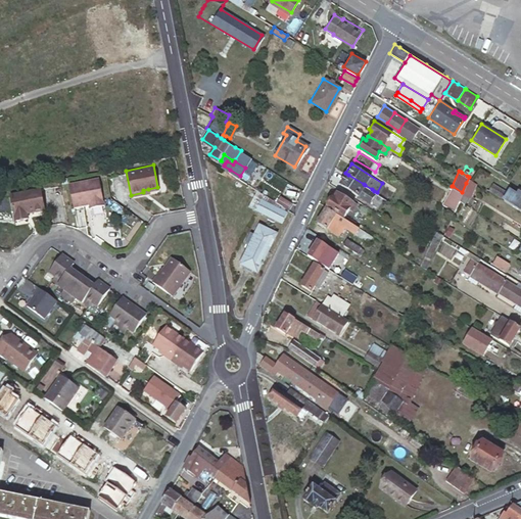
[(348,175),(345,173),(339,181),(358,193),(364,184),(348,175)]
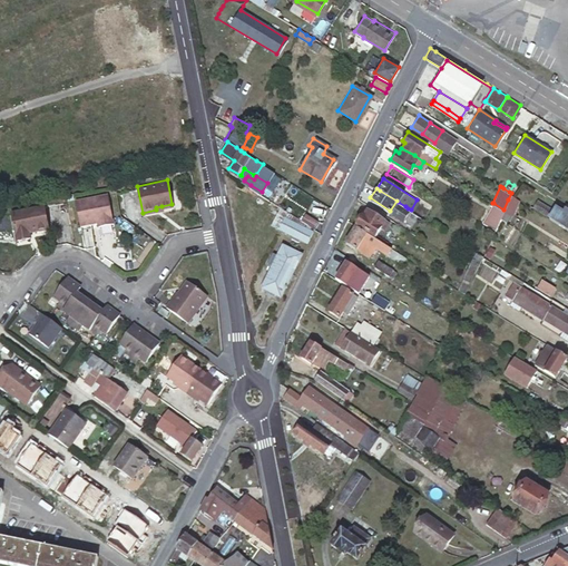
[(107,191),(75,198),(79,223),(97,218),(98,223),(114,220),(107,191)]
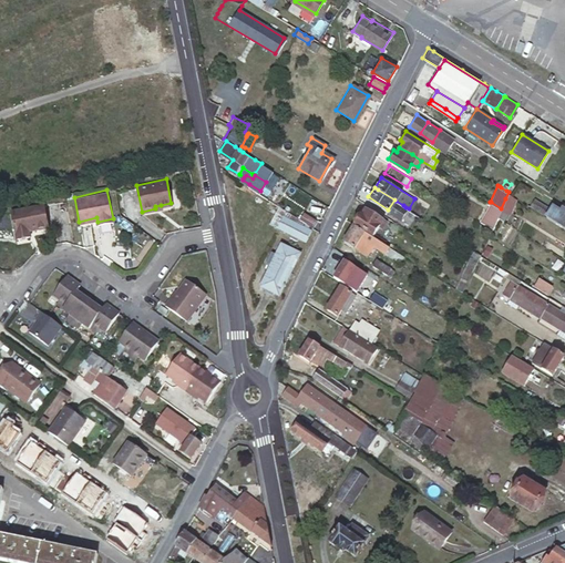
[(505,198),(501,208),(500,210),(507,213),(516,197),(510,193),(509,193),(509,192),(505,198)]
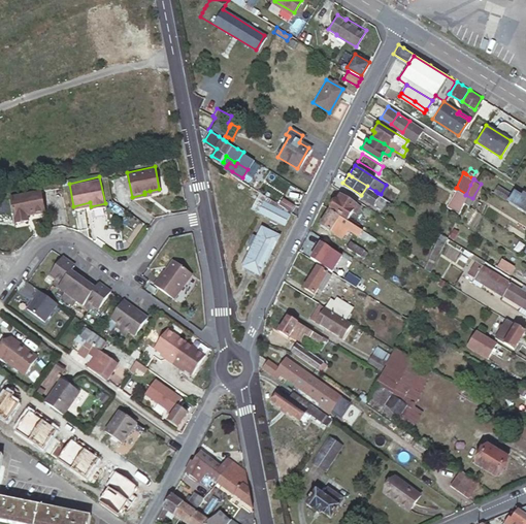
[(495,182),(491,188),(502,195),(506,189),(495,182)]
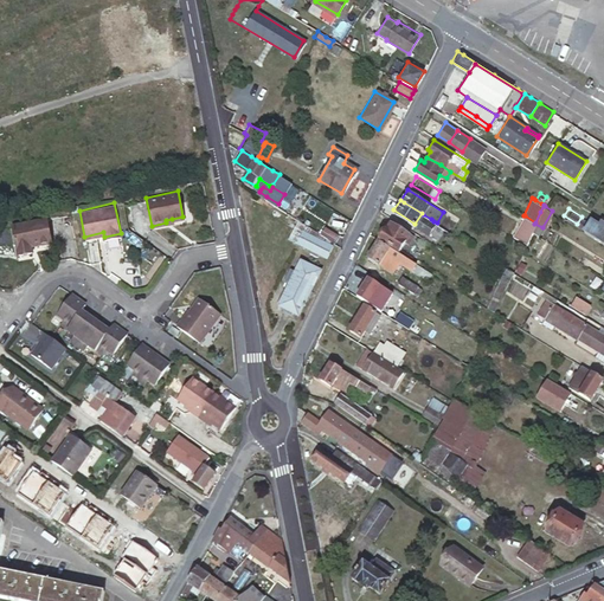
[(423,214),(422,213),(415,224),(428,231),(434,221),(431,219),(423,214)]
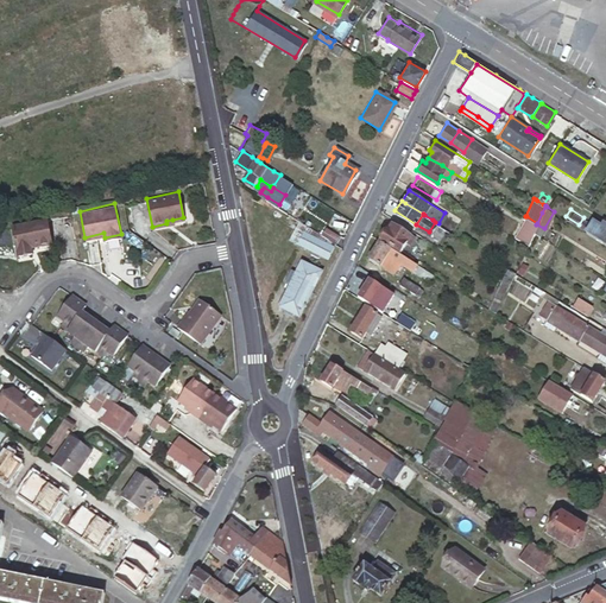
[(526,216),(525,216),(516,235),(523,240),(528,242),(532,233),(532,230),(536,224),(537,223),(526,216)]
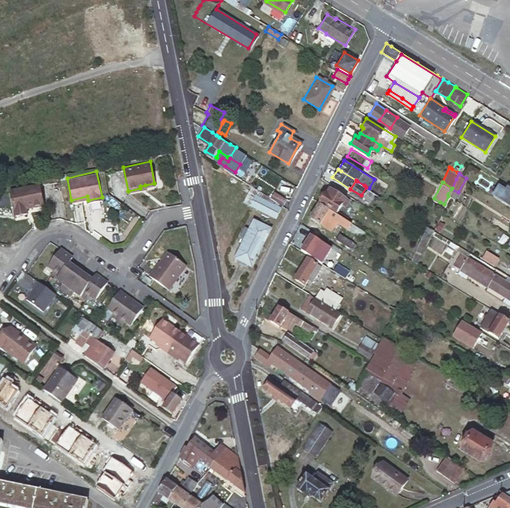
[(39,183),(10,189),(14,214),(27,212),(26,207),(43,203),(39,183)]
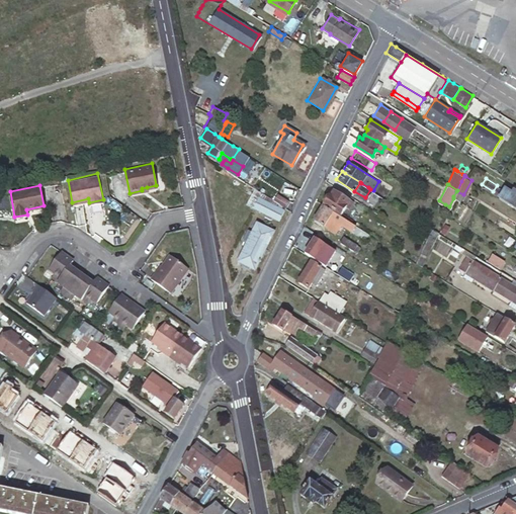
[(501,192),(515,200),(515,191),(513,189),(511,192),(504,187),(501,192)]
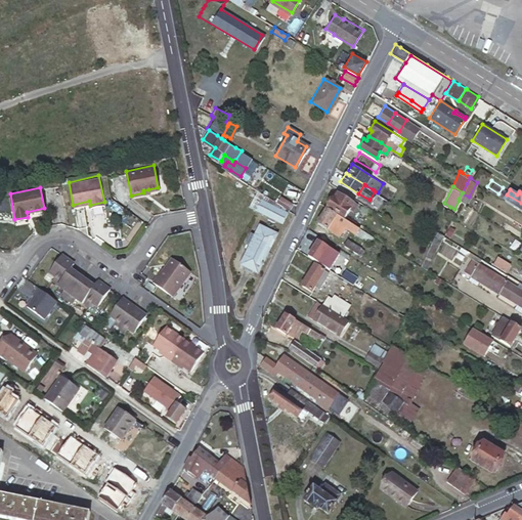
[(286,206),(281,204),(260,190),(252,204),(280,220),(288,208),(286,206)]
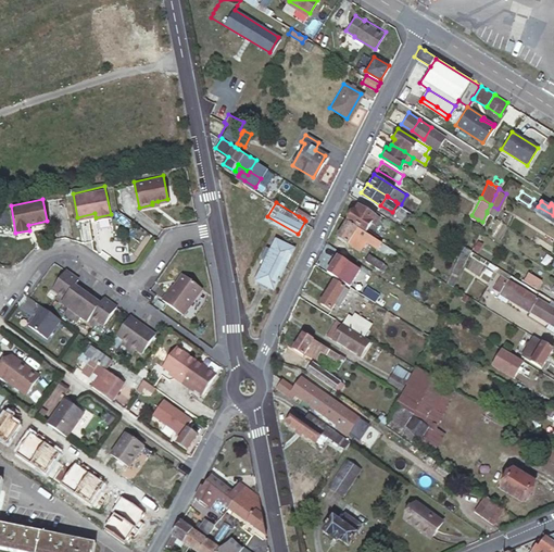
[(356,202),(347,217),(365,228),(374,213),(356,202)]
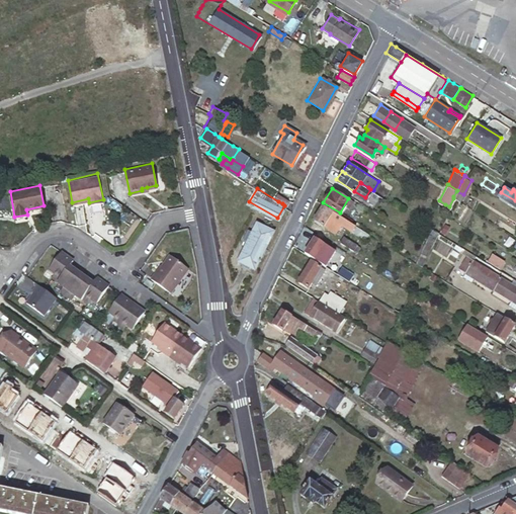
[(277,197),(279,199),(284,201),(286,202),(289,196),(277,189),(274,195),(277,197)]
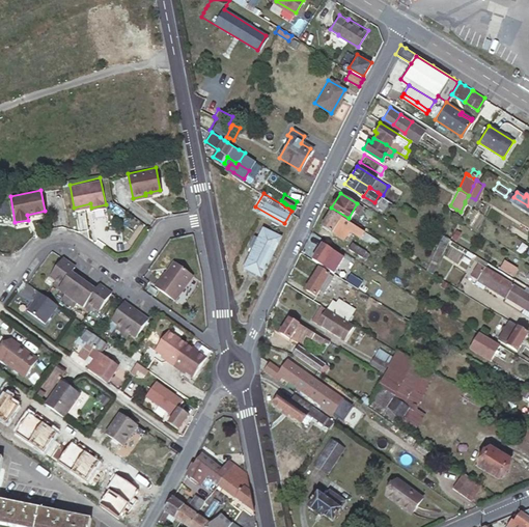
[(518,206),(527,212),(528,209),(528,205),(513,197),(510,201),(518,206)]
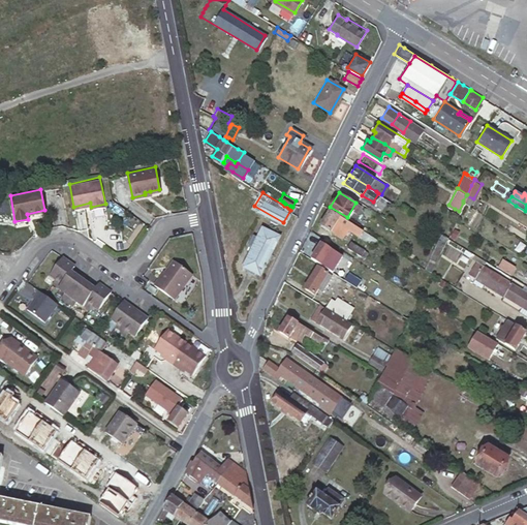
[(351,222),(338,214),(338,215),(329,209),(319,223),(329,229),(330,229),(341,237),(344,233),(345,234),(347,229),(359,238),(360,237),(364,229),(355,224),(351,222)]
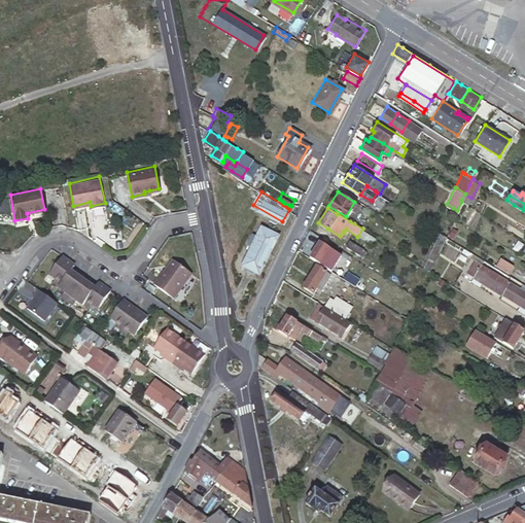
[(354,223),(362,229),(366,232),(370,225),(353,216),(350,221),(354,223)]
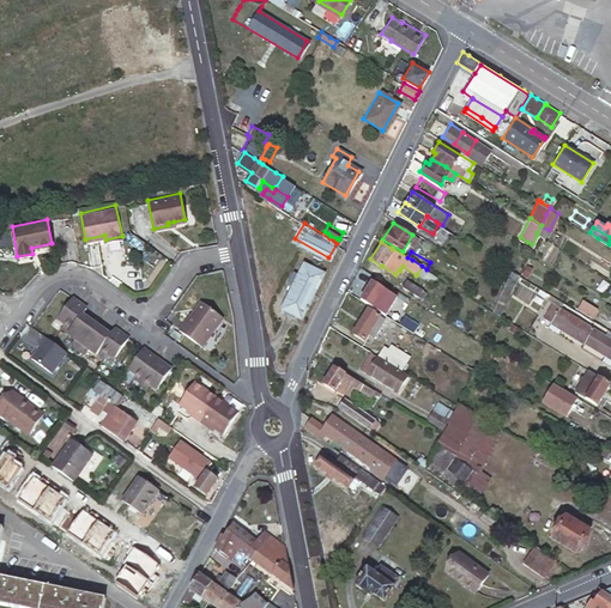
[(297,274),(296,279),(315,287),(322,272),(303,263),(297,274)]
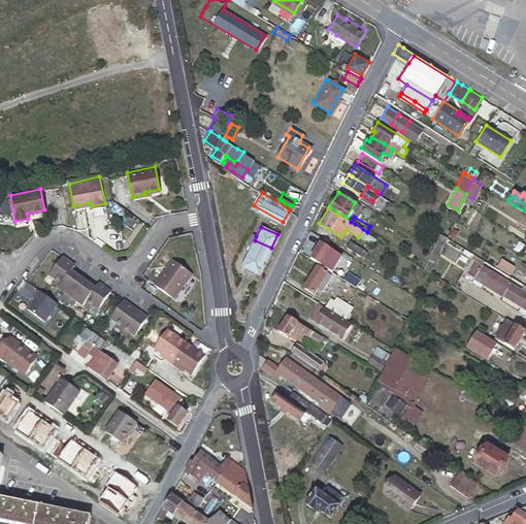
[(319,234),(309,229),(306,234),(315,240),(319,234)]
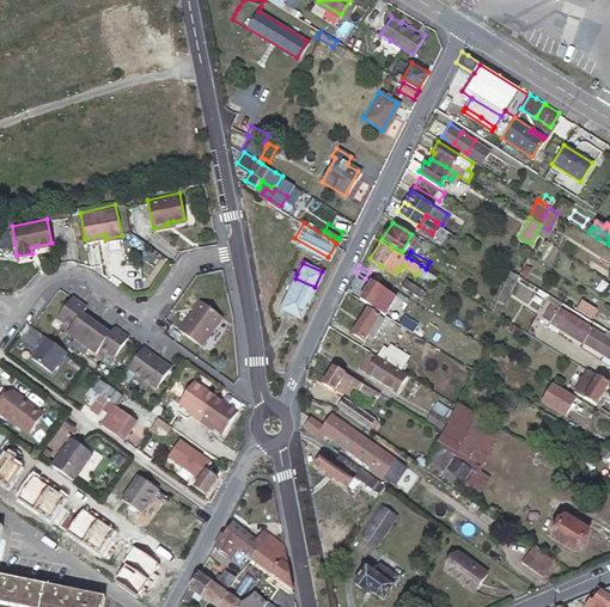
[(421,265),(416,274),(422,277),(427,270),(426,269),(421,265)]
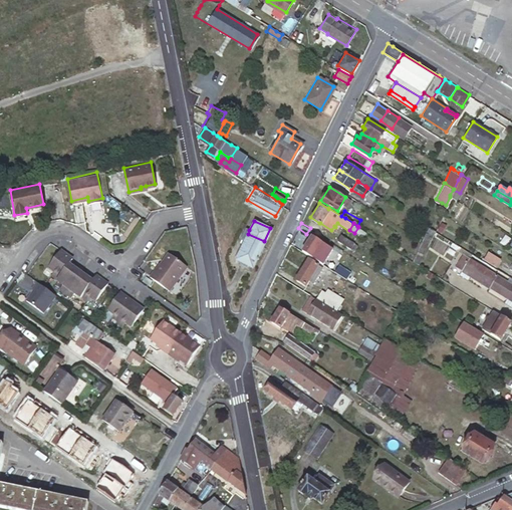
[(435,229),(428,225),(421,240),(424,242),(427,244),(433,233),(435,229)]
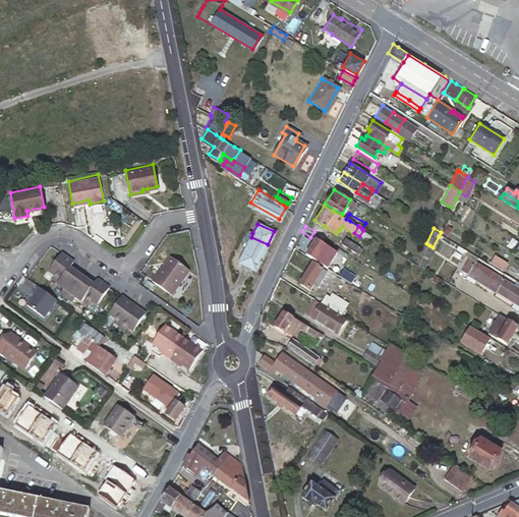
[(344,236),(341,242),(358,253),(361,247),(344,236)]
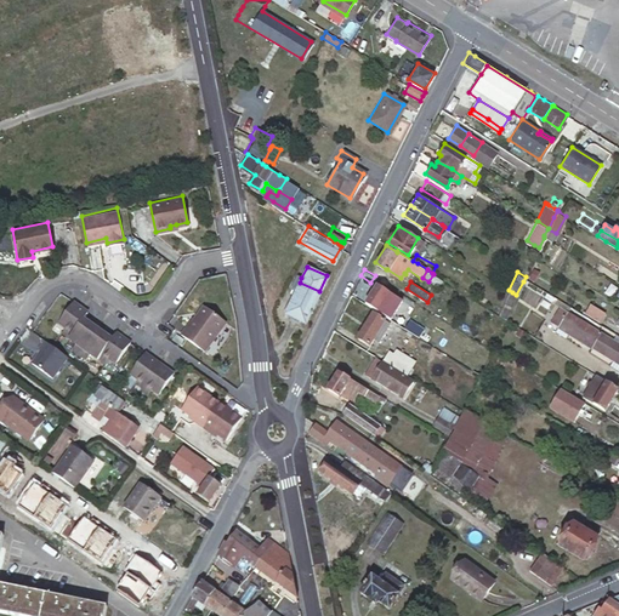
[(300,283),(297,285),(287,308),(306,318),(319,291),(300,283)]
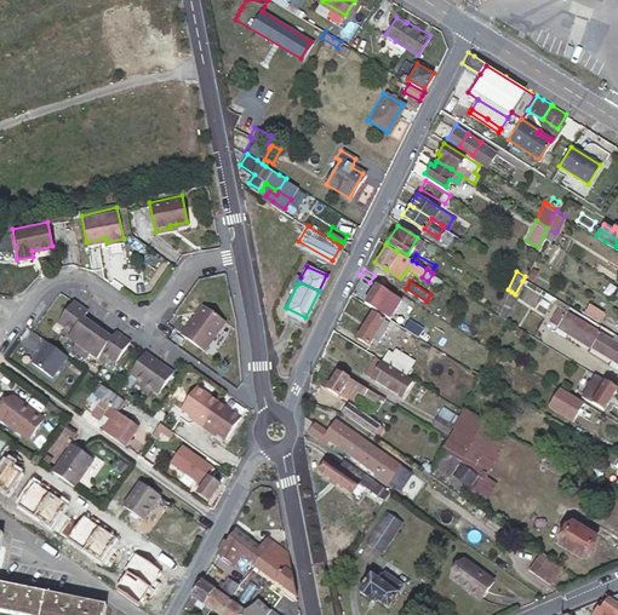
[(382,310),(384,305),(379,302),(387,289),(376,282),(364,299),(382,310)]
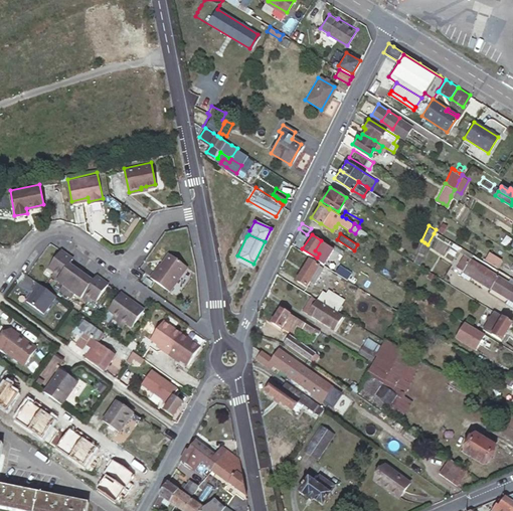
[(315,250),(319,253),(325,243),(321,240),(315,250)]
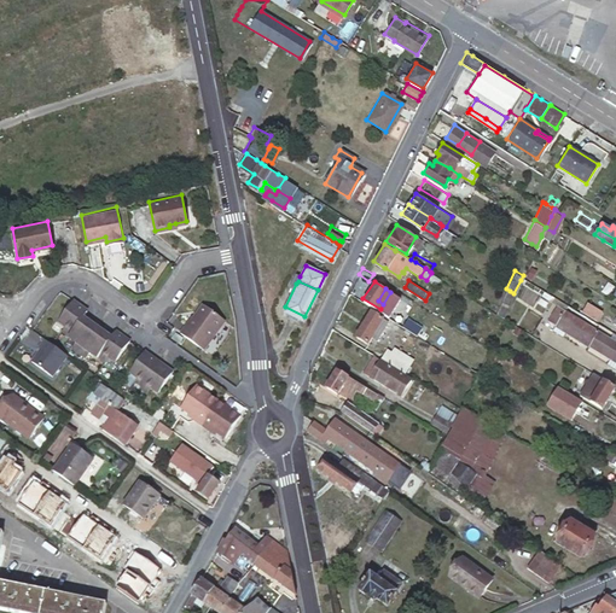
[(512,297),(513,293),(510,291),(506,289),(494,311),(503,316),(512,297)]
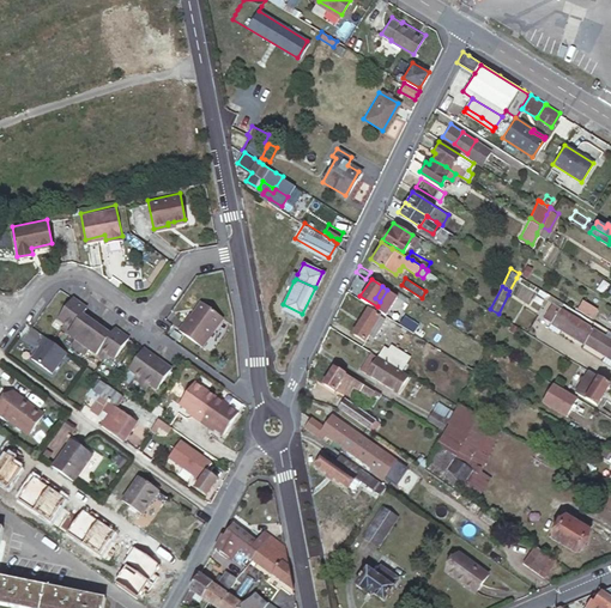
[(564,302),(554,295),(550,301),(604,333),(608,327),(564,302)]
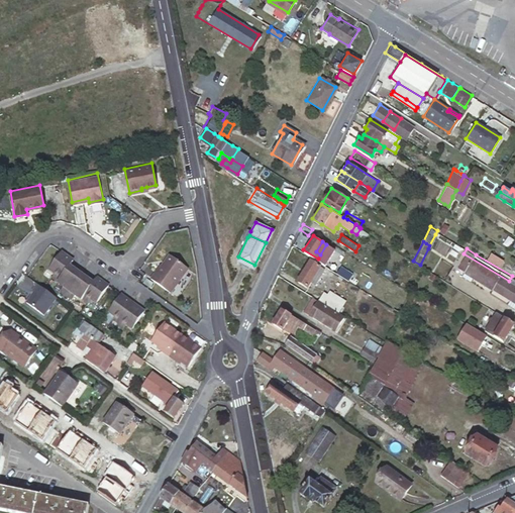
[(68,264),(71,258),(59,249),(46,267),(54,272),(50,276),(56,280),(68,264)]
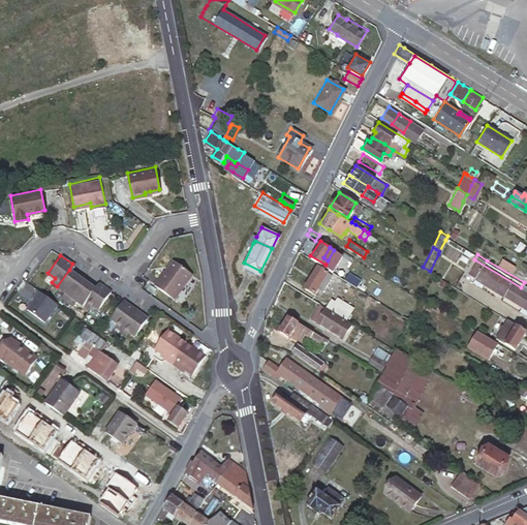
[(153,282),(173,296),(191,271),(172,257),(163,269),(163,268),(153,282)]
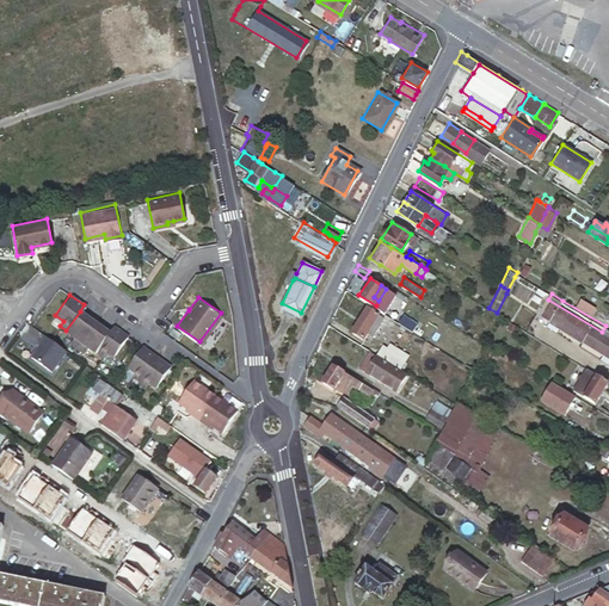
[(580,298),(576,305),(588,313),(591,305),(580,298)]
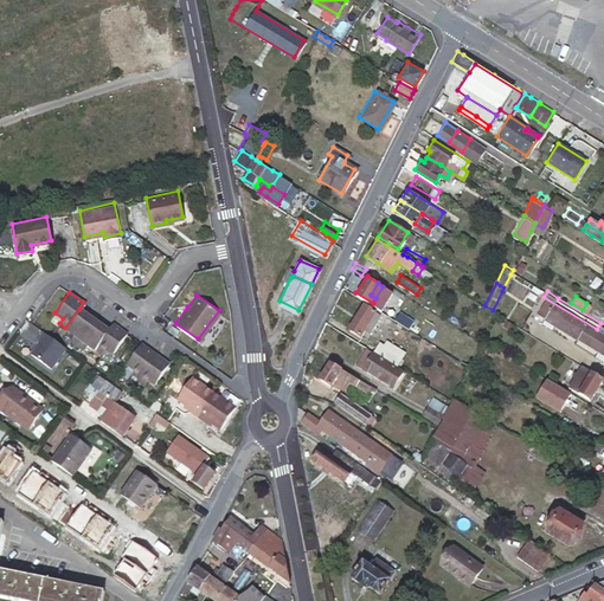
[(603,361),(603,325),(602,324),(601,323),(597,329),(544,297),(535,310),(540,314),(551,320),(570,331),(597,348),(592,355),(603,361)]
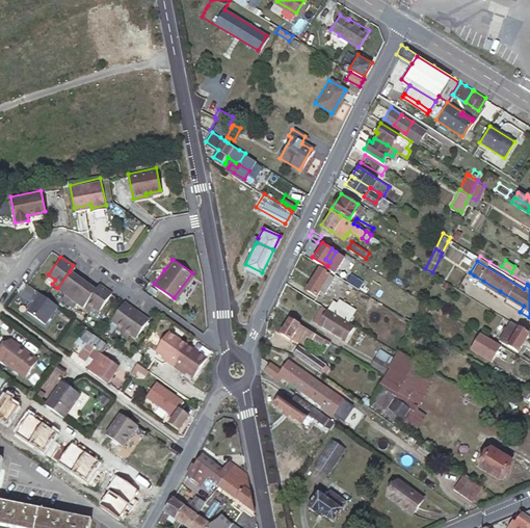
[(315,293),(319,288),(328,272),(319,266),(306,287),(315,293)]
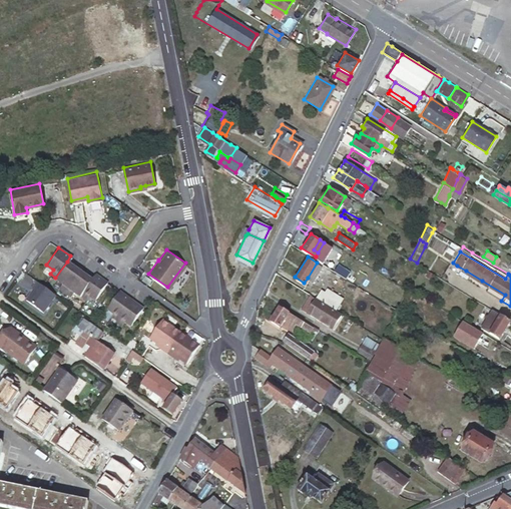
[(78,269),(67,262),(55,278),(60,282),(57,287),(63,291),(78,269)]
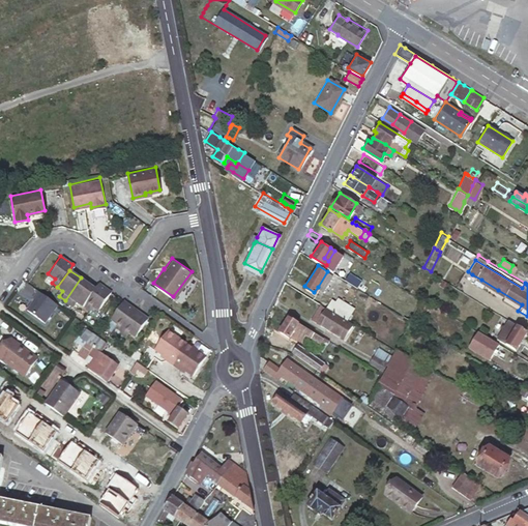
[(327,271),(318,287),(322,289),(332,274),(327,271)]
